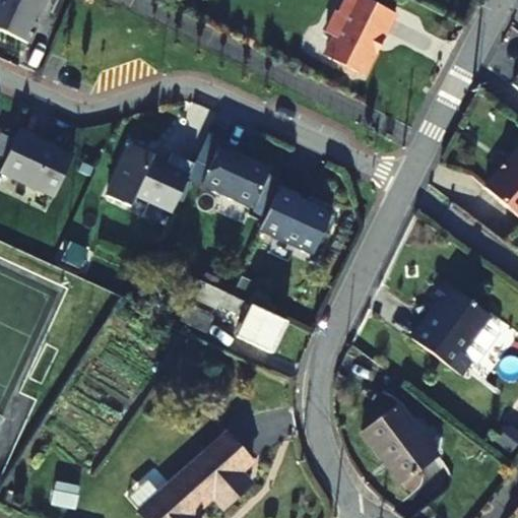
[(34,18),(42,0),(0,0),(0,26),(28,41),(39,20),(34,18)]
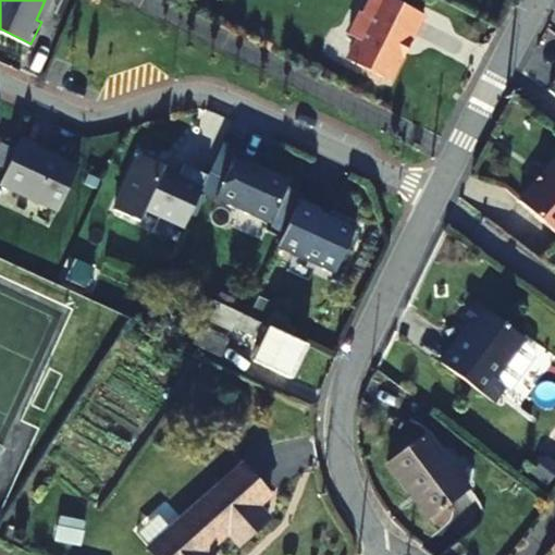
[(428,14),(398,0),(372,0),(367,13),(364,11),(353,35),(361,39),(353,53),(355,61),(372,68),(374,76),(385,79),(391,76),(396,78),(407,57),(405,50),(410,37),(416,39),(428,14)]
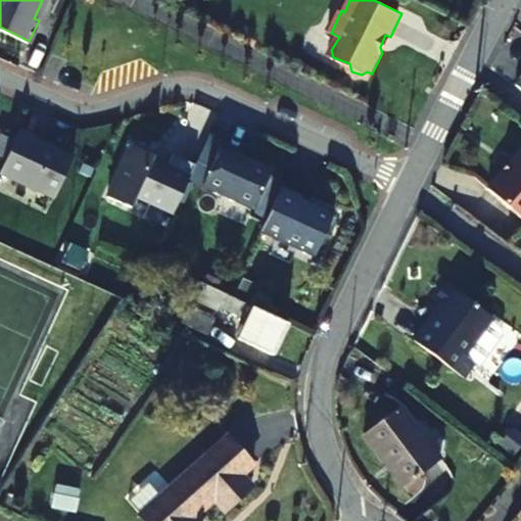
[(21,127),(2,170),(56,195),(76,153),(21,127)]
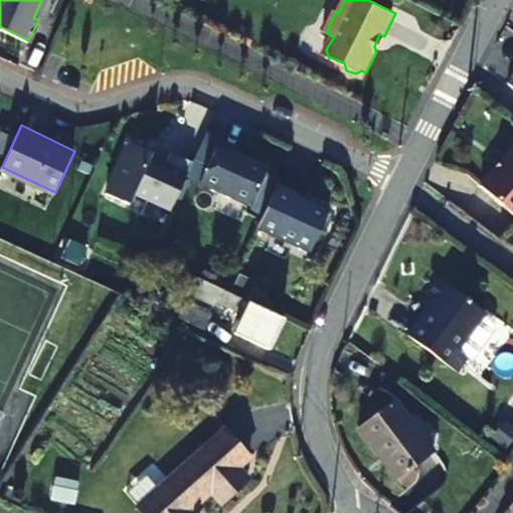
[(219,140),(200,182),(250,205),(269,167),(235,152),(237,148),(219,140)]
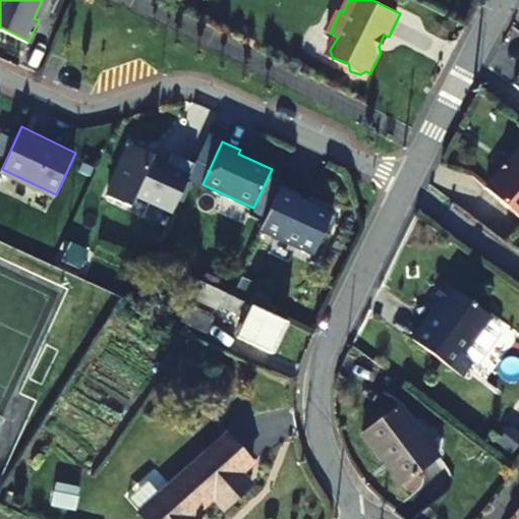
[(172,213),(194,164),(172,154),(167,165),(153,158),(154,155),(137,148),(127,152),(107,196),(129,207),(134,195),(172,213)]
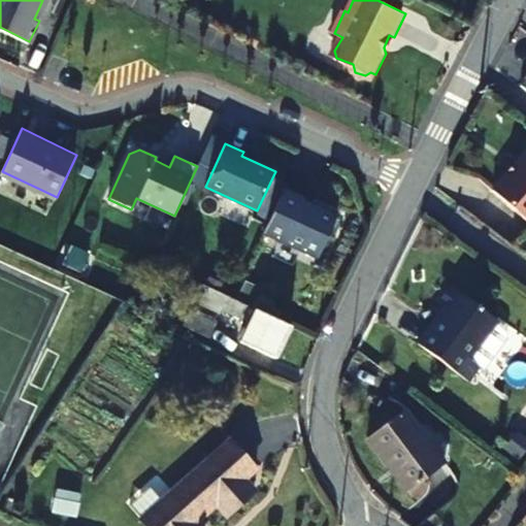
[(510,179),(495,198),(525,221),(525,158),(517,170),(519,172),(512,181),(510,179)]
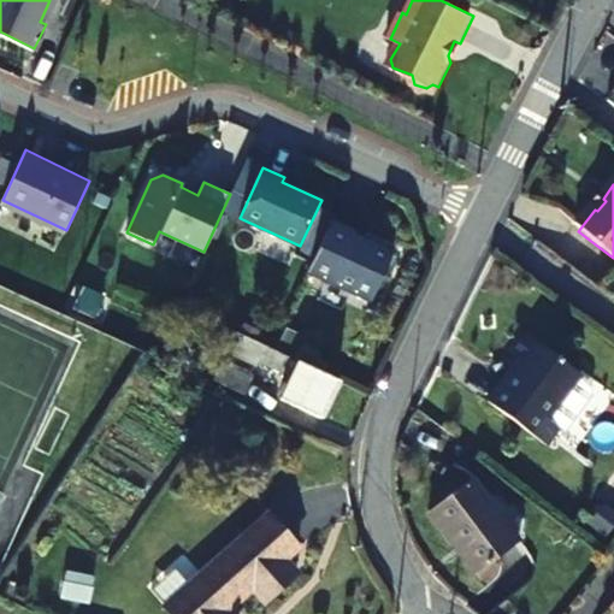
[(331,220),(308,270),(372,299),(394,253),(354,235),(355,231),(331,220)]
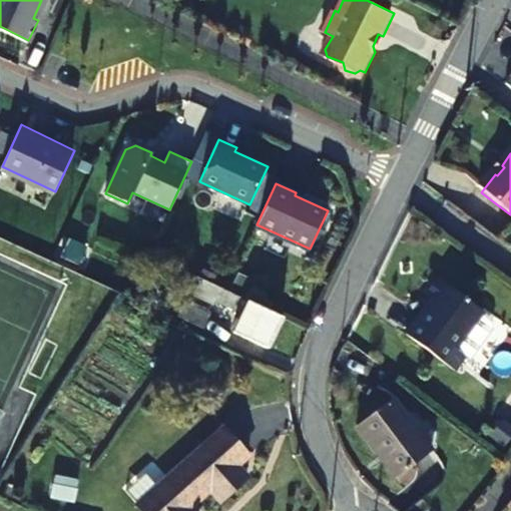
[(283,316),(194,275),(186,292),(214,306),(216,302),(242,314),(235,331),(268,346),(283,316)]
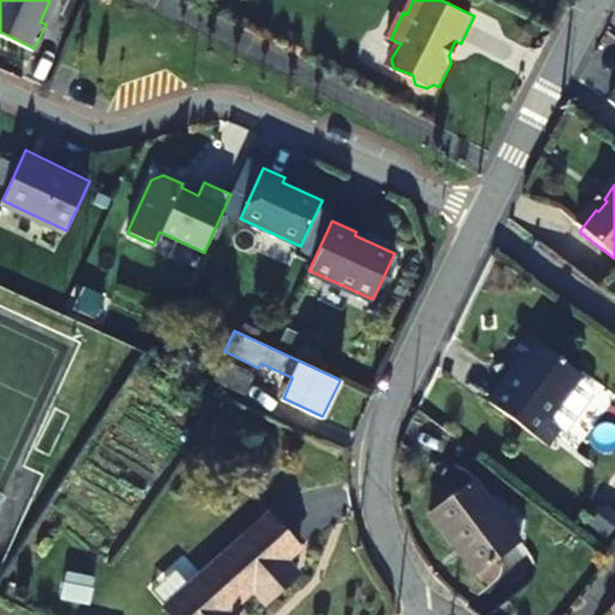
[(584,374),(529,333),(521,345),(532,355),(513,380),(508,378),(496,393),(555,438),(566,421),(556,413),(584,374)]
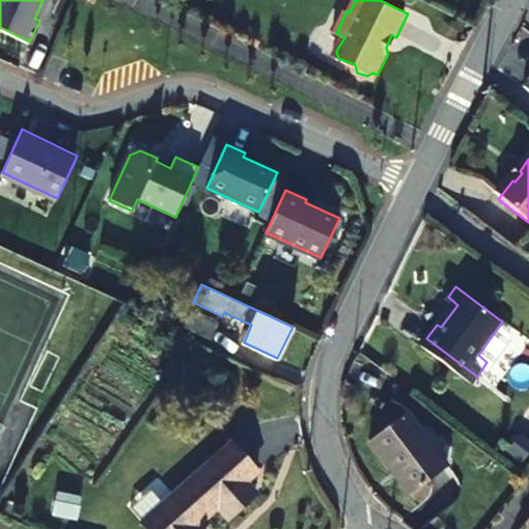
[(219,324),(192,311),(185,326),(212,339),(219,324)]
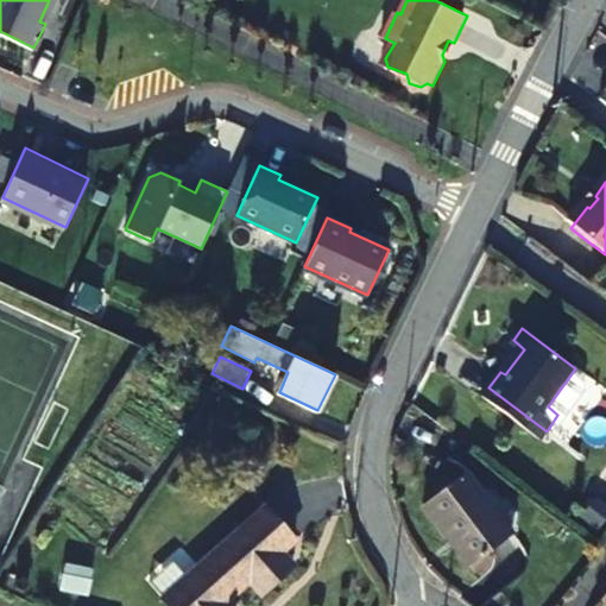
[(515,532),(471,469),(427,500),(471,565),(515,532)]
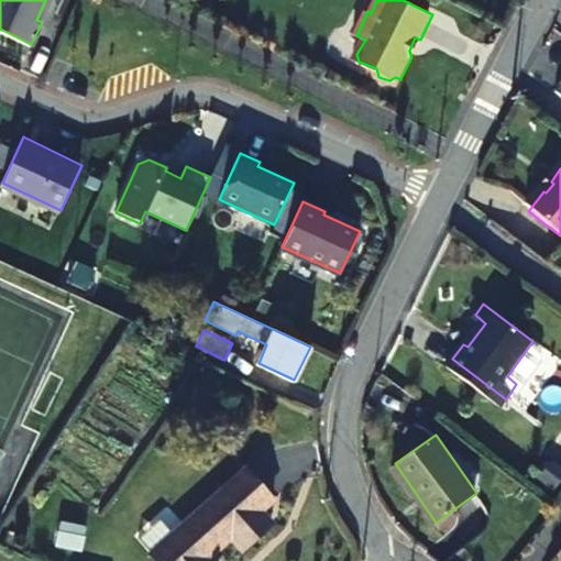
[(272,496),(246,469),(152,553),(158,560),(211,560),(207,556),(231,535),(242,548),(272,521),(259,507),(272,496)]
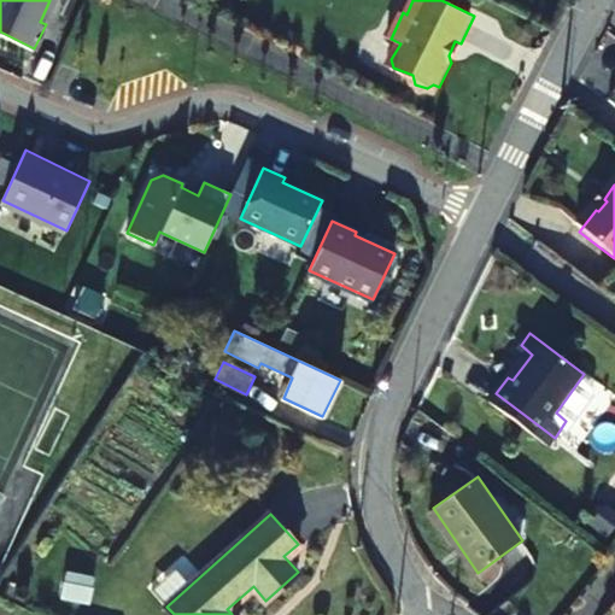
[(68,566),(62,593),(91,599),(95,572),(68,566)]
